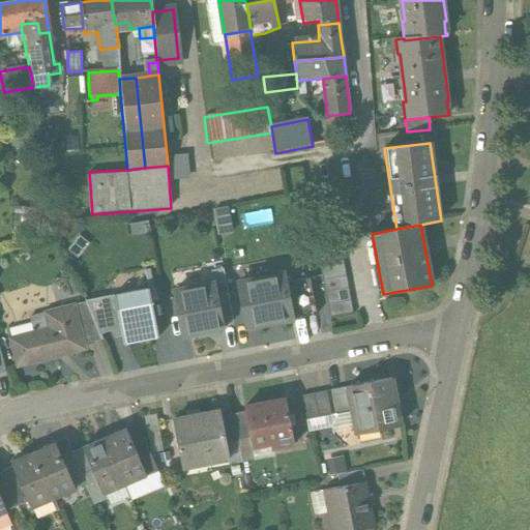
[(317,245),(330,318),(353,314),(340,241),(317,245)]
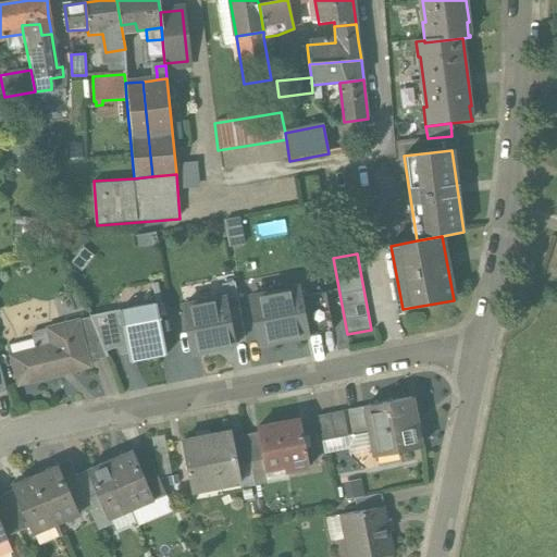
[(183,289),(185,300),(218,294),(215,282),(183,289)]
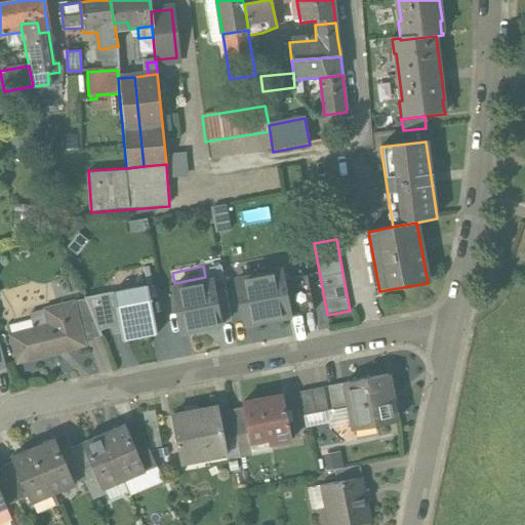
[(281,273),(237,281),(245,326),(289,318),(281,273)]
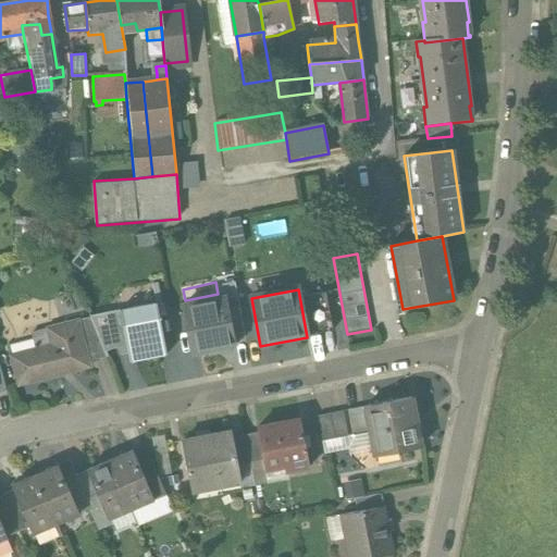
[(325,294),(300,298),(307,337),(333,332),(325,294)]
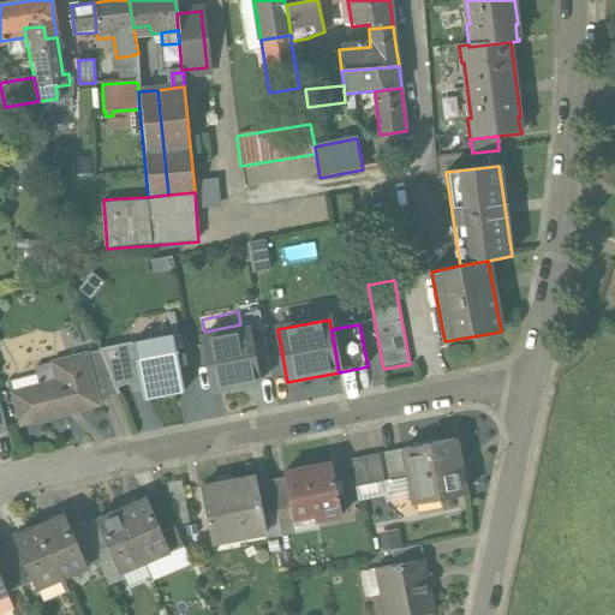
[(261,327),(248,329),(256,371),(269,369),(261,327)]
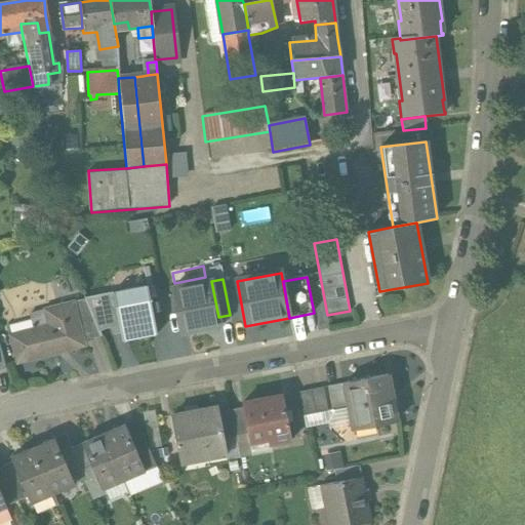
[(211,281),(173,289),(182,334),(196,331),(197,335),(218,331),(217,327),(220,326),(211,281)]
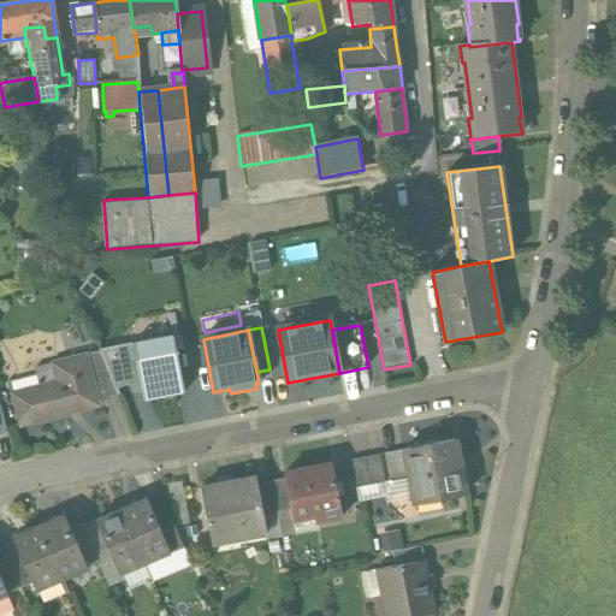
[(173,337),(132,344),(143,401),(184,394),(173,337)]
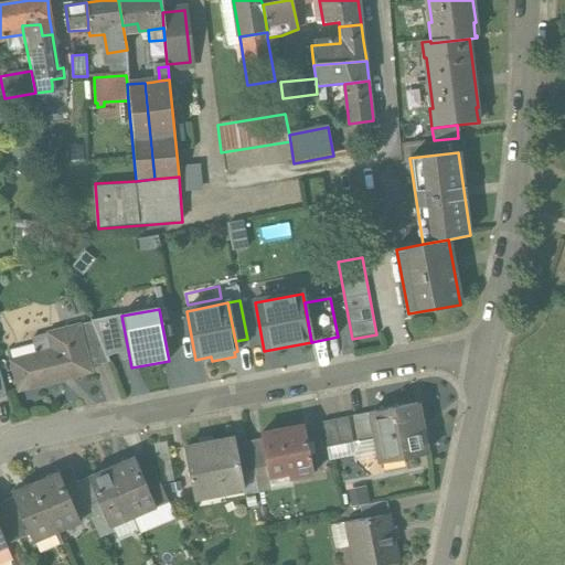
[(121,316),(92,321),(107,358),(127,349),(121,316)]
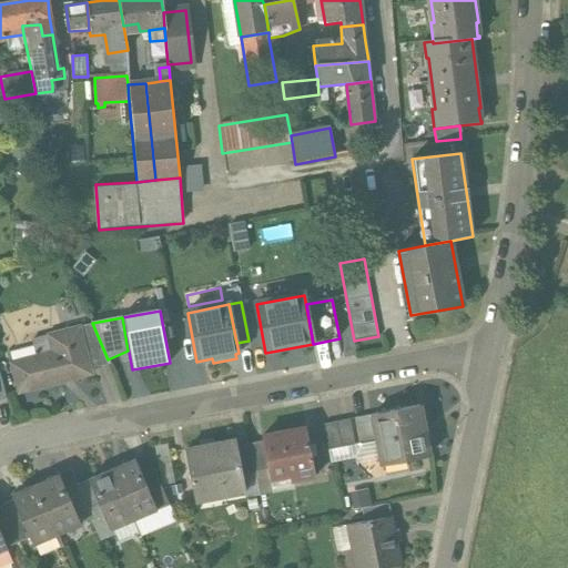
[(87,354),(102,350),(92,325),(80,328),(87,354)]
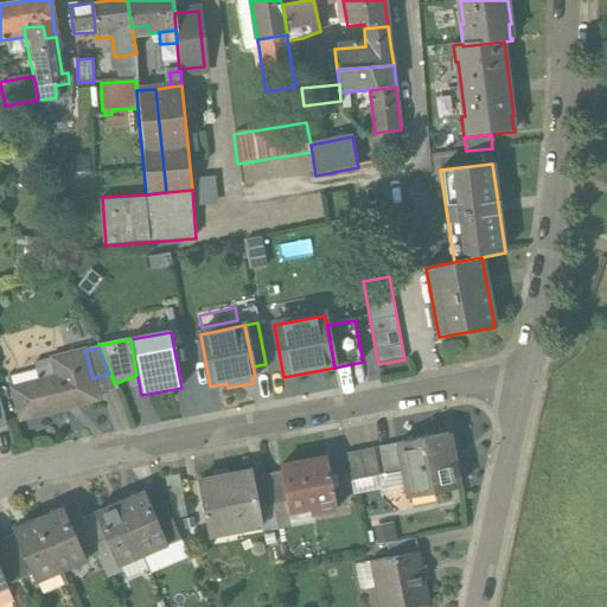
[(12,391),(20,422),(21,421),(49,414),(49,415),(66,410),(65,404),(97,396),(93,378),(85,351),(52,359),(57,379),(40,384),(42,388),(16,395),(14,390),(12,391)]
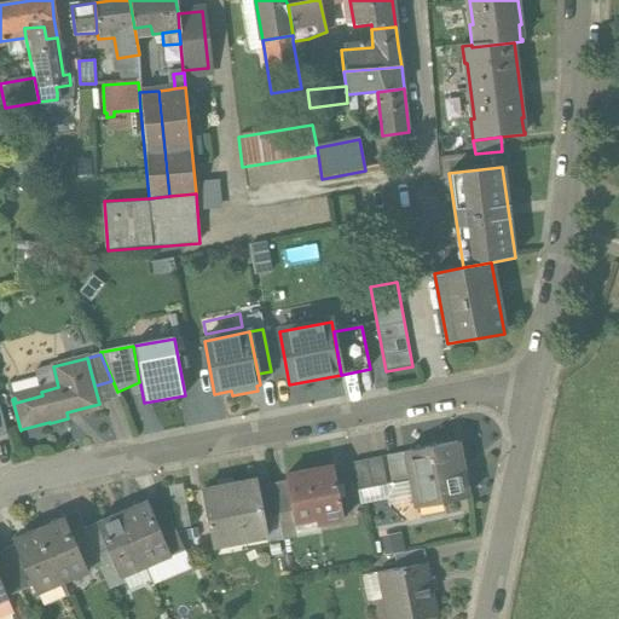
[(467,498),(457,444),(406,453),(412,482),(416,508),(467,498)]
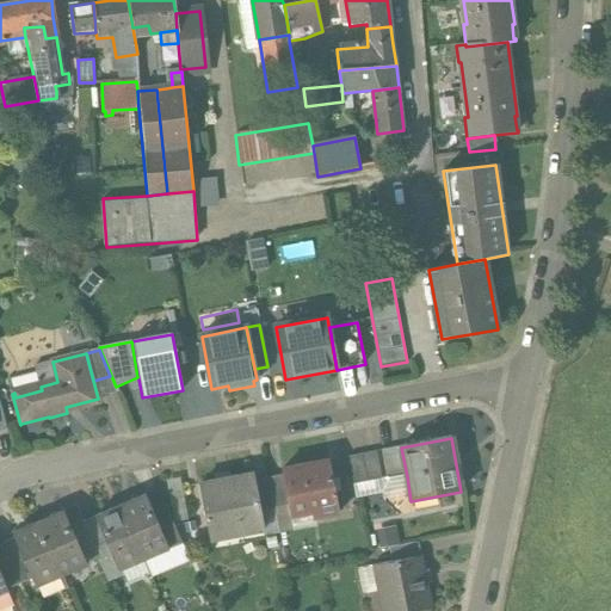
[(381,451),(387,480),(407,476),(401,448),(381,451)]
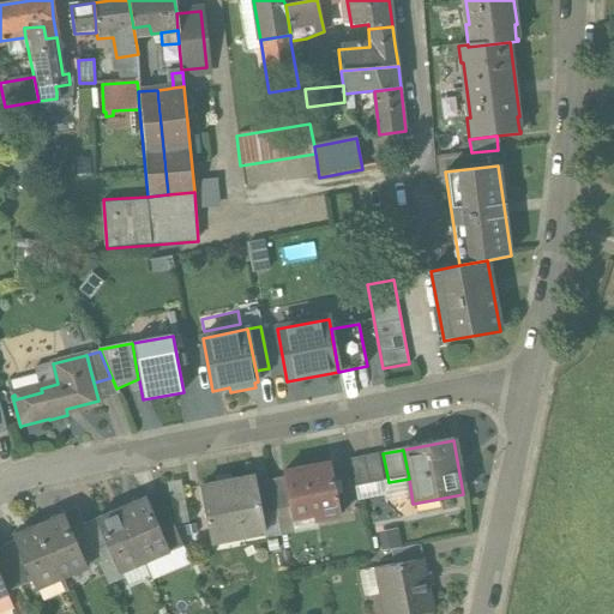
[(378,455),(350,459),(356,486),(383,481),(378,455)]
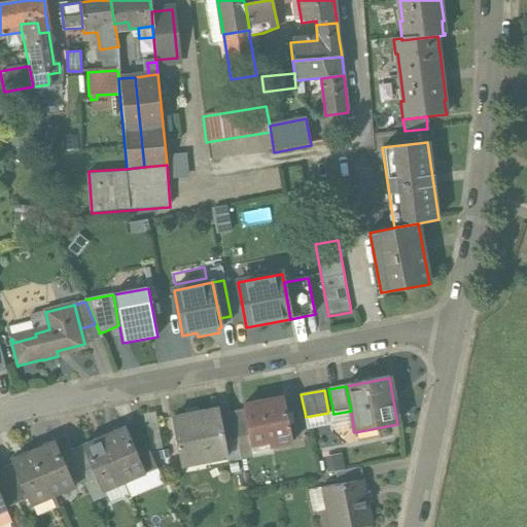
[(284,396),(243,405),(243,410),(249,437),(250,445),(269,442),(270,447),(292,443),(284,396)]
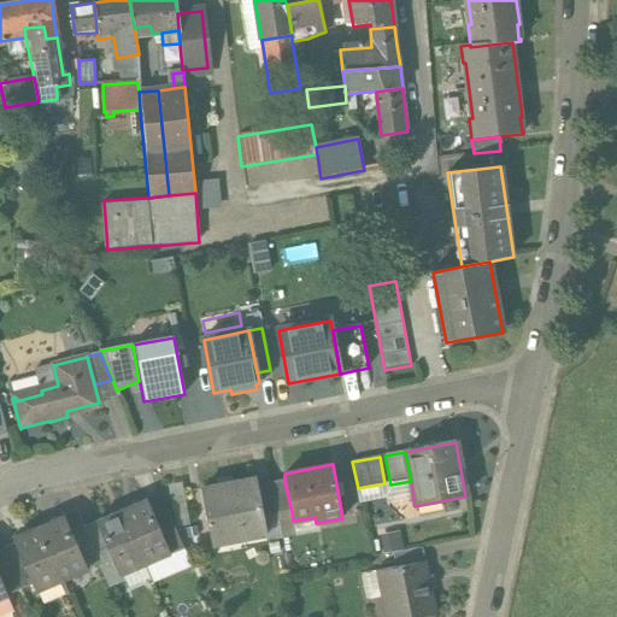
[(256,480),(200,489),(211,544),(213,544),(212,540),(244,534),(244,538),(266,533),(263,517),(257,485),(256,480)]
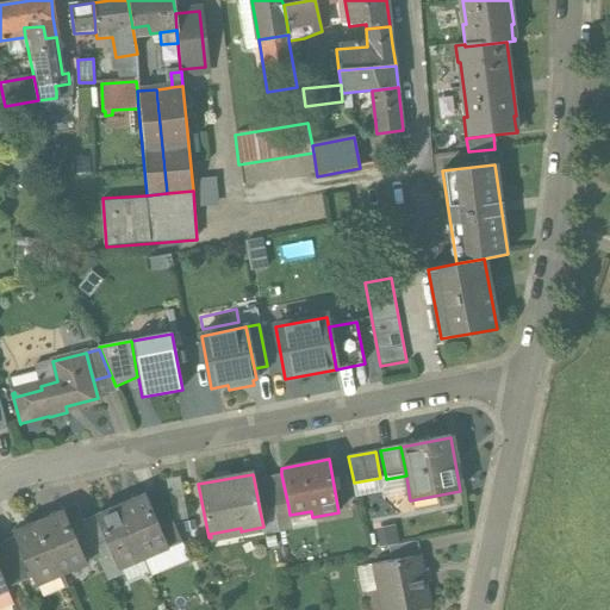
[(288,506),(281,474),(268,477),(274,509),(275,510),(288,506)]
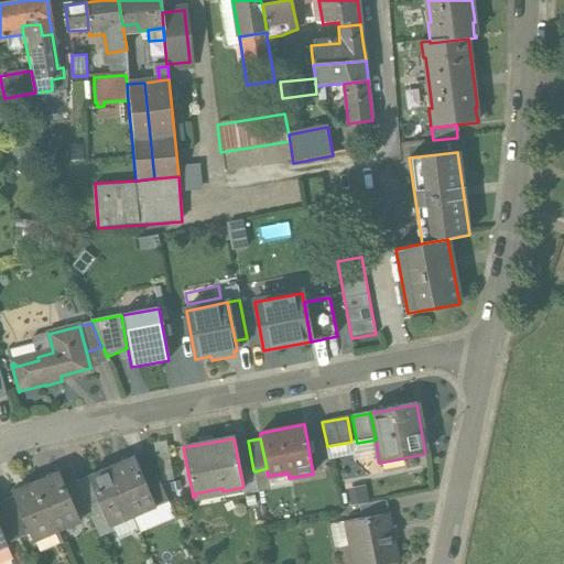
[(253,470),(248,441),(235,443),(240,473),(253,470)]
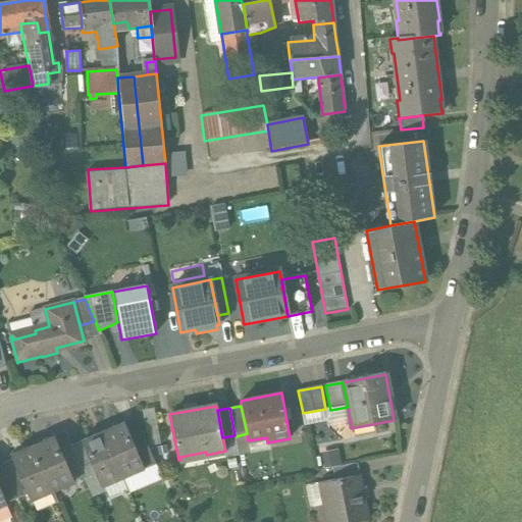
[(125,424),(135,447),(146,441),(137,420),(125,424)]
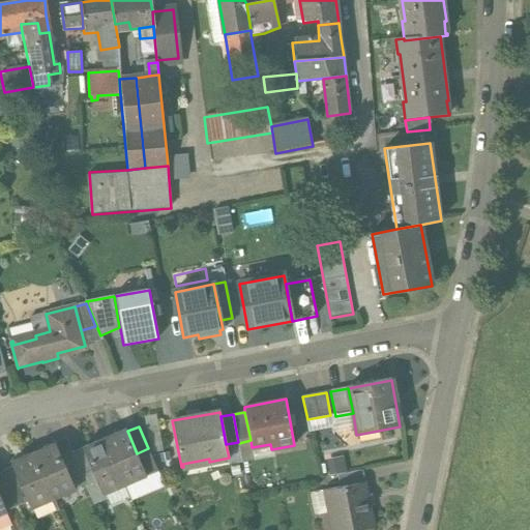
[(106,440),(125,484),(146,476),(137,453),(127,431),(106,440)]
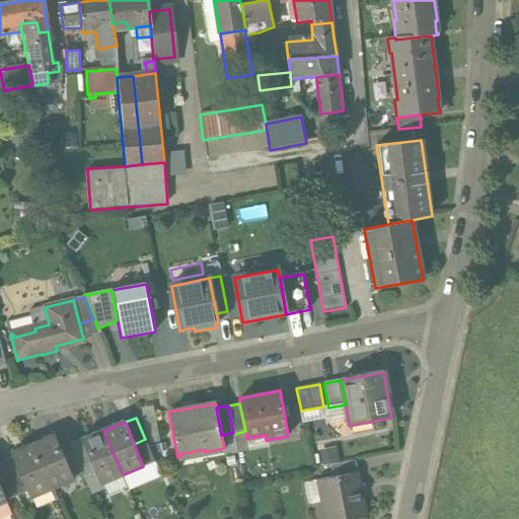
[(71,445),(65,431),(54,435),(60,450),(71,445)]
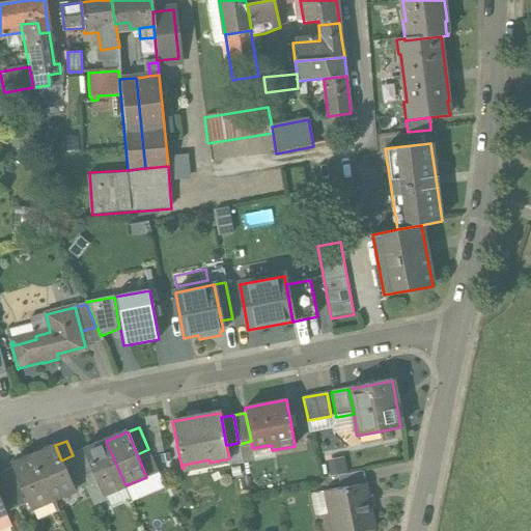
[(106,441),(84,450),(94,473),(104,496),(126,485),(106,441)]
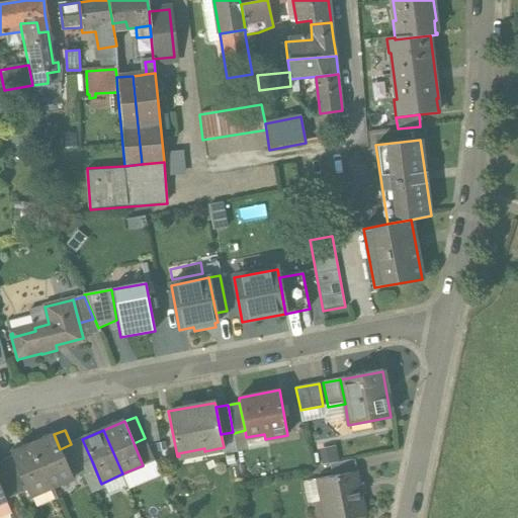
[(70,470),(60,449),(54,434),(32,443),(52,488),(73,479),(70,470)]
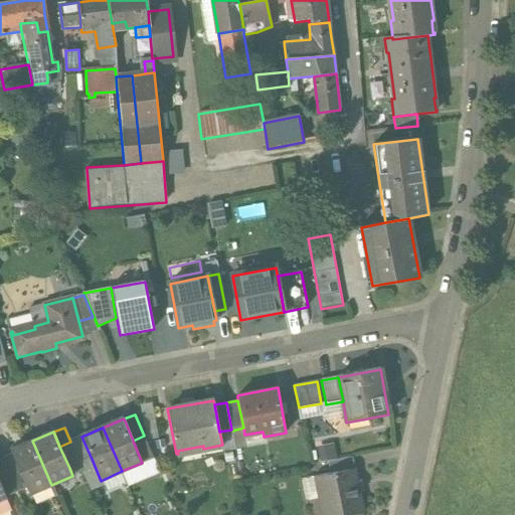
[(92,459),(81,437),(70,442),(80,464),(92,459)]
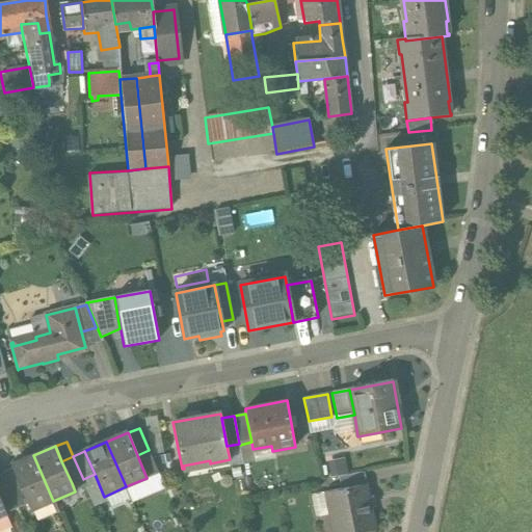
[(33,455),(12,464),(14,469),(29,503),(31,510),(53,501),(33,455)]
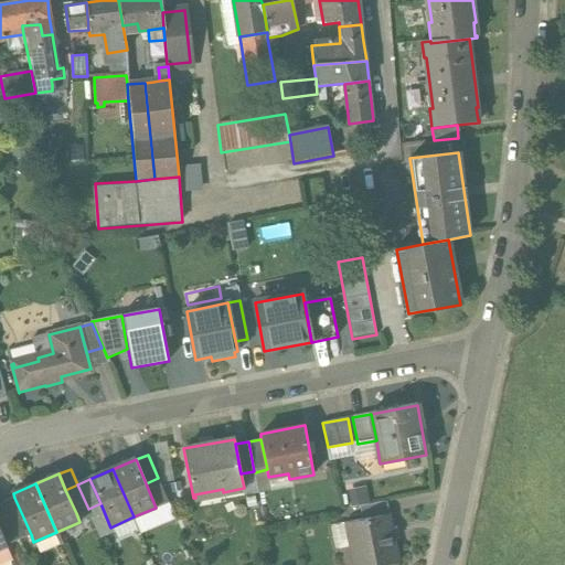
[(88,509),(77,484),(65,490),(76,513),(88,509)]
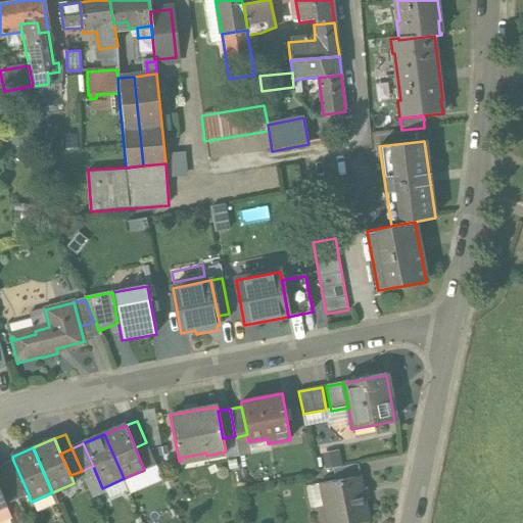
[(0,491),(5,505),(16,500),(2,465),(0,460),(0,491)]
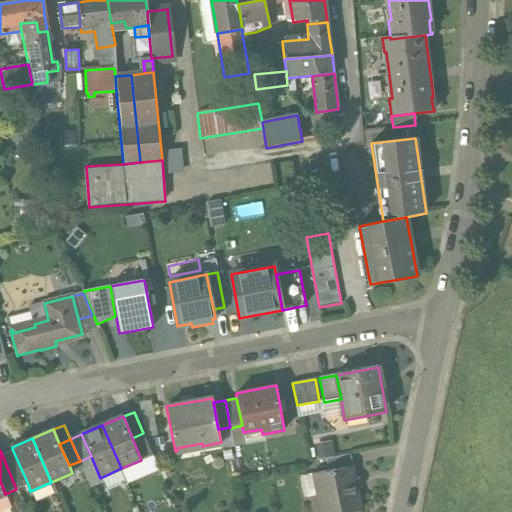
[(28,484),(13,451),(2,455),(16,489),(28,484)]
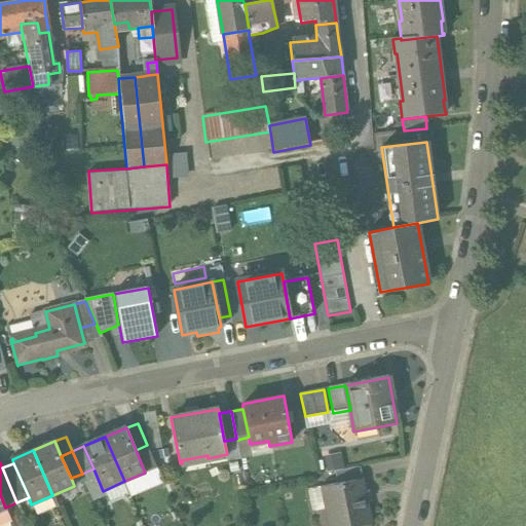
[(370,523),(362,480),(363,480),(363,479),(316,487),(316,488),(323,487),(330,525),(359,525),(372,524),(372,522),(370,523)]
